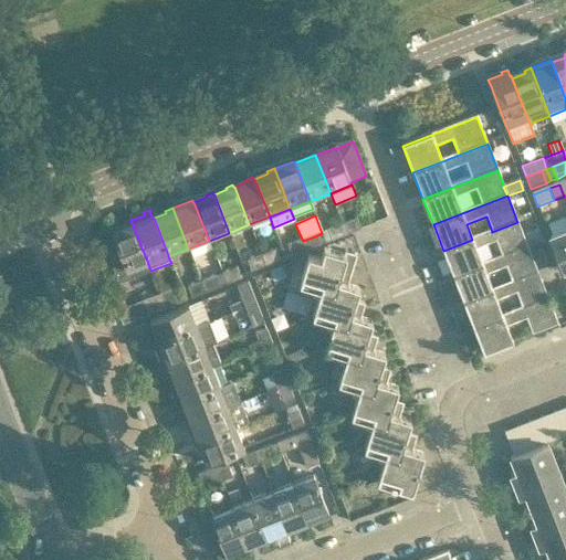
[(356,220),(343,225),(347,236),(360,231),(356,220)]
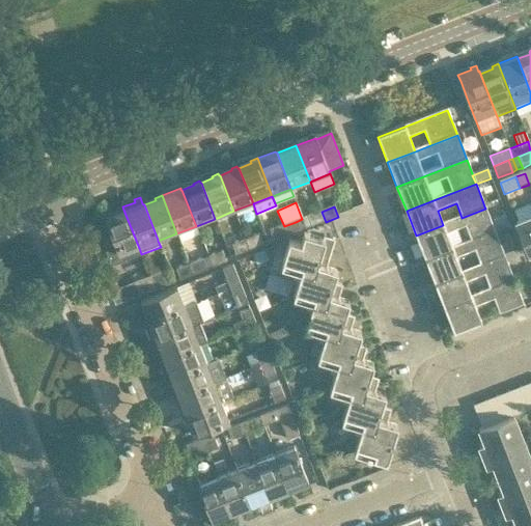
[(495,232),(485,209),(462,218),(443,225),(416,236),(425,259),(495,232)]
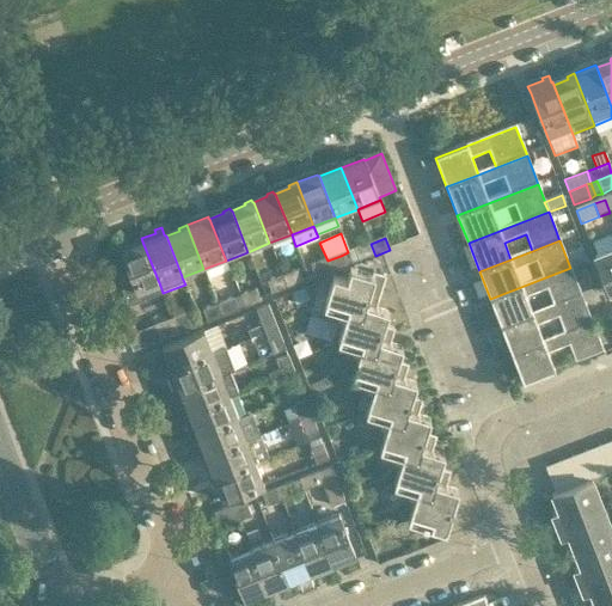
[(133,283),(120,288),(128,310),(164,295),(163,293),(160,286),(142,242),(135,245),(136,248),(121,253),(133,283)]
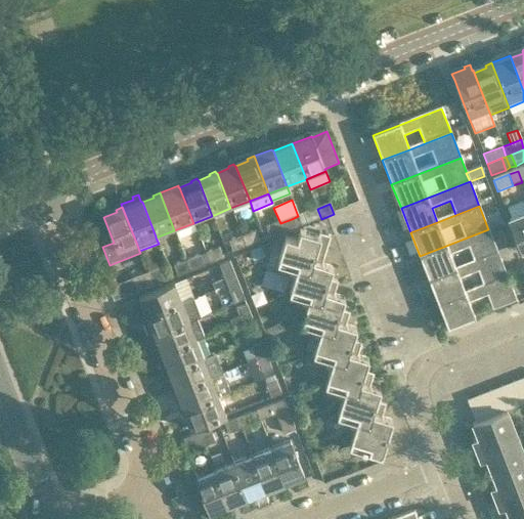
[(317,209),(303,214),(307,224),(321,219),(317,209)]
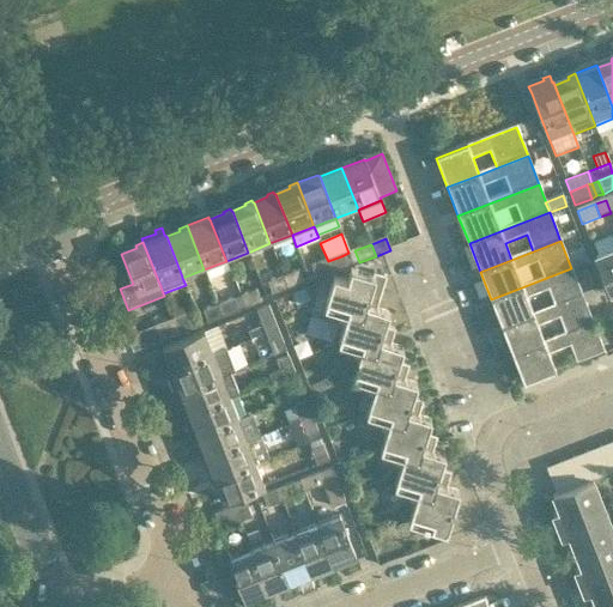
[(349,253),(353,265),(359,262),(354,250),(349,253)]
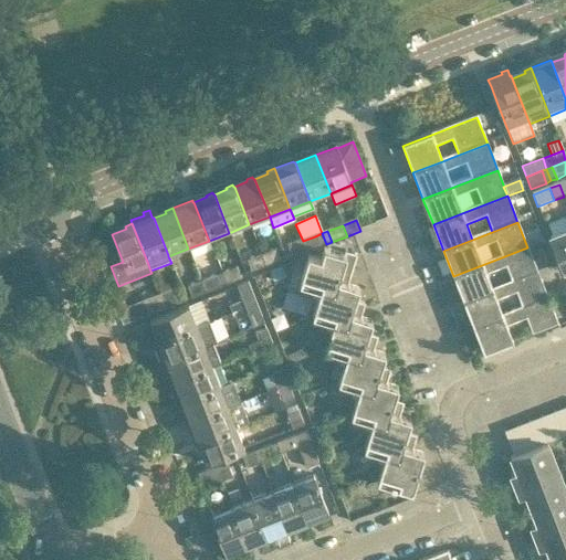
[(538,232),(525,238),(528,247),(543,242),(538,232)]
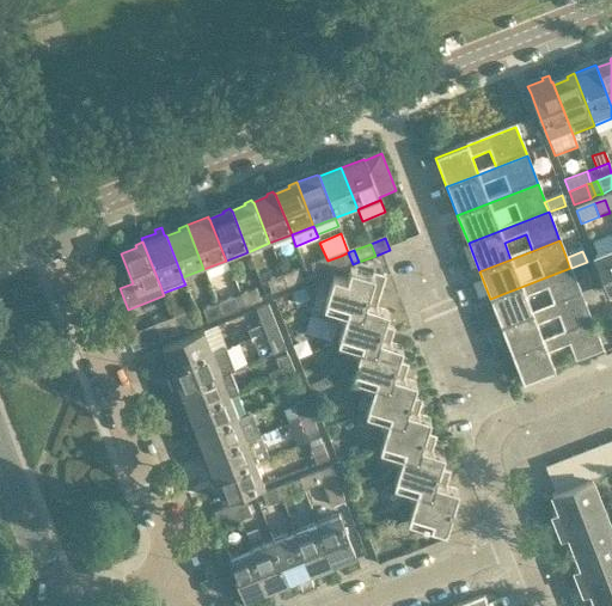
[(611,294),(611,251),(594,258),(609,297),(611,294)]
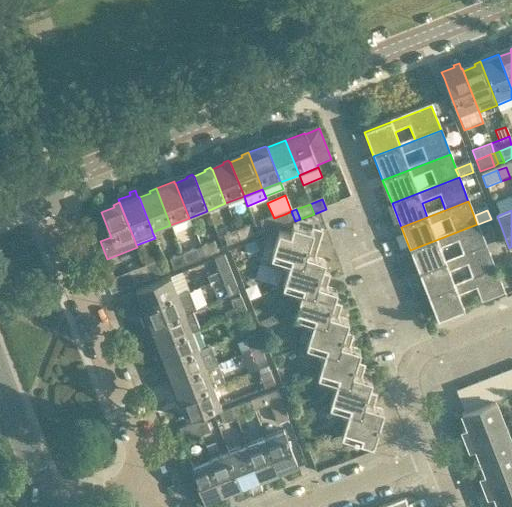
[(295,221),(291,211),(285,214),(290,224),(295,221)]
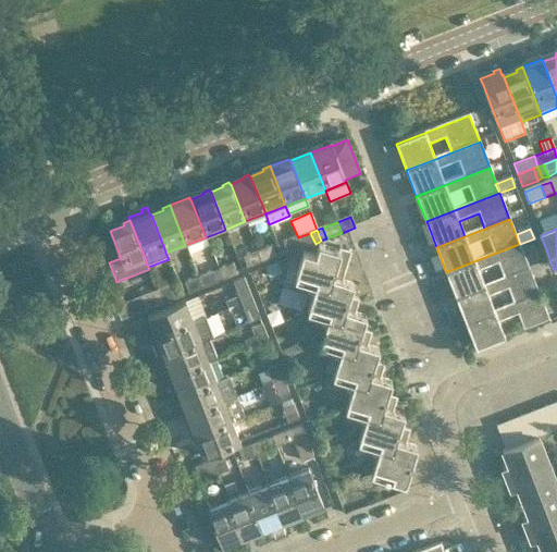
[(310,233),(298,237),(302,249),(316,244),(310,233)]
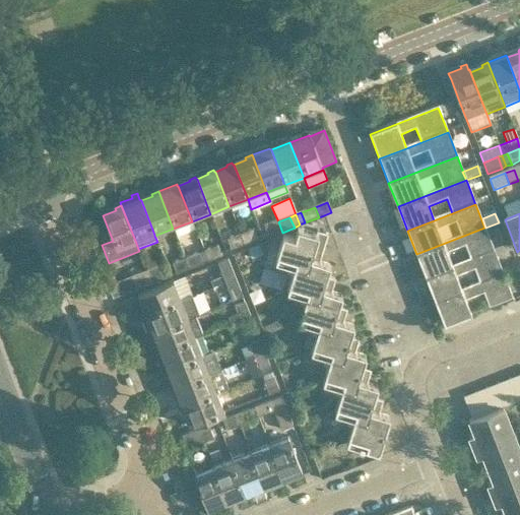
[(282,233),(278,221),(264,228),(268,238),(282,233)]
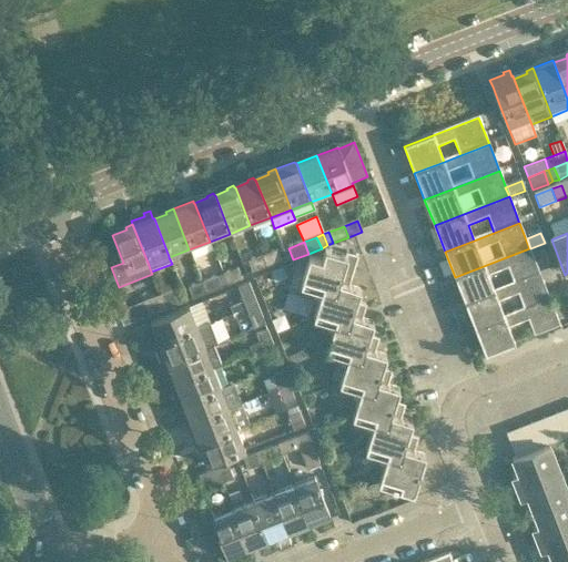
[(455,277),(465,304),(539,275),(529,248),(455,277)]
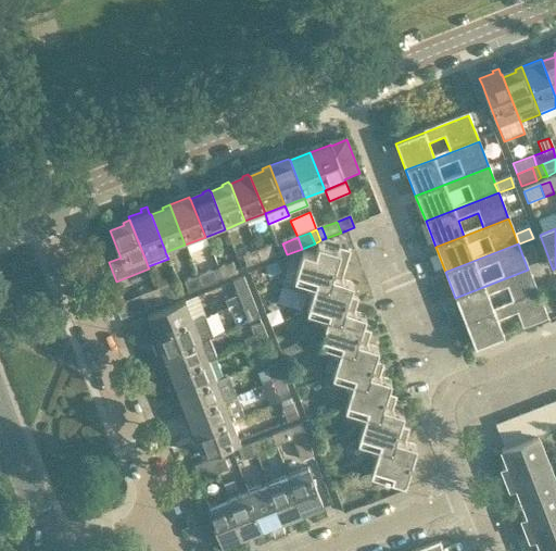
[(270,248),(257,253),(262,264),(275,259),(270,248)]
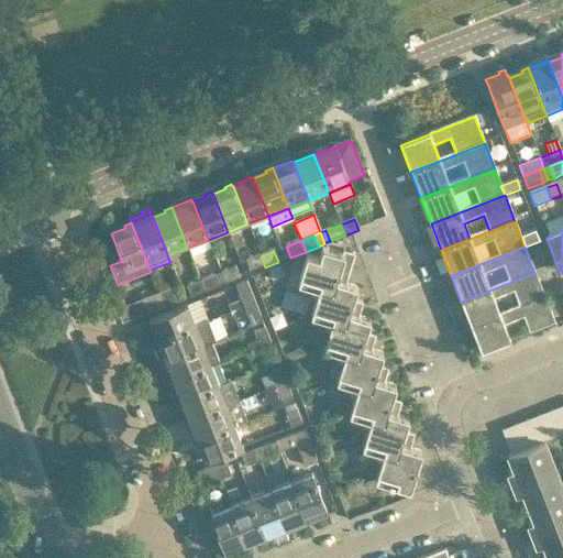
[(298,283),(298,285),(319,292),(331,295),(332,294),(340,267),(350,271),(354,258),(343,254),(342,256),(322,251),(319,261),(307,258),(299,282),(298,283)]
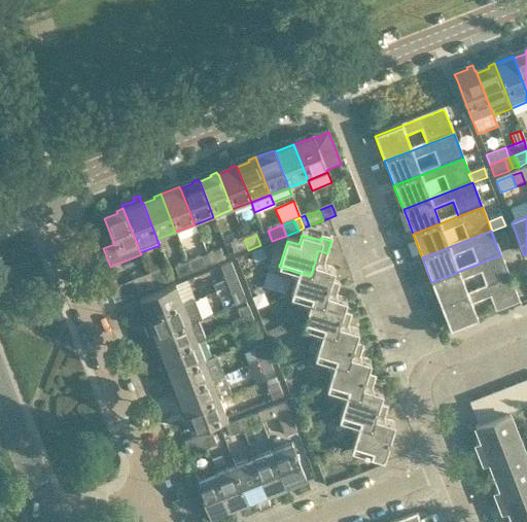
[(248,250),(244,240),(230,245),(235,255),(248,250)]
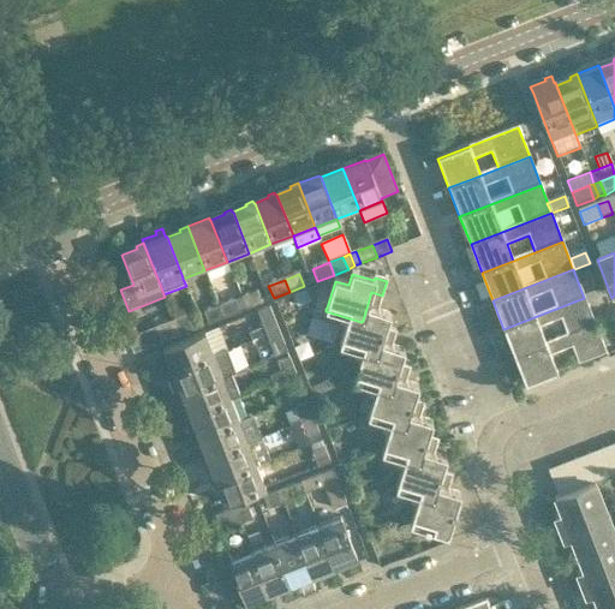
[(340,345),(339,347),(363,354),(377,359),(378,357),(387,330),(390,317),(377,314),(382,296),(371,292),(363,321),(362,322),(348,318),(340,344),(340,345)]
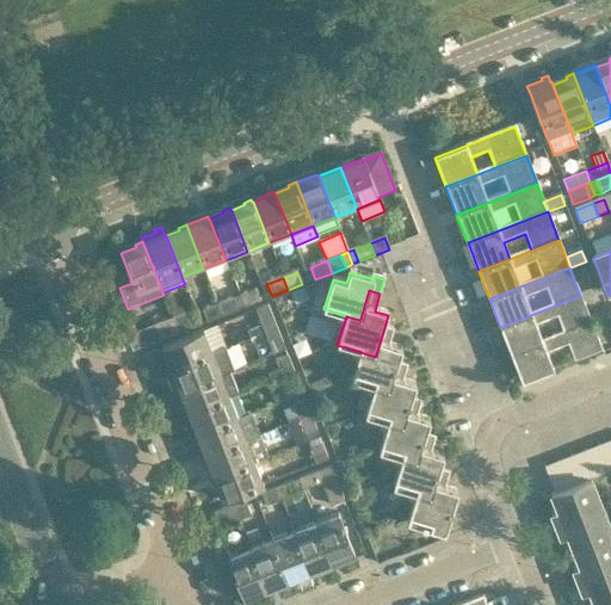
[(241,297),(240,297),(245,310),(246,309),(260,304),(255,291),(242,297),(241,297)]
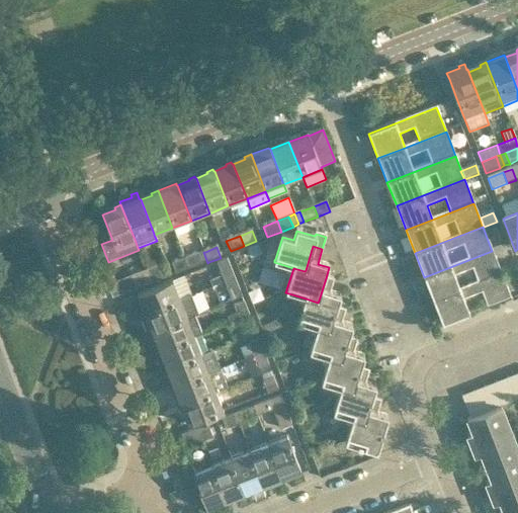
[(257,247),(247,251),(251,260),(260,257),(257,247)]
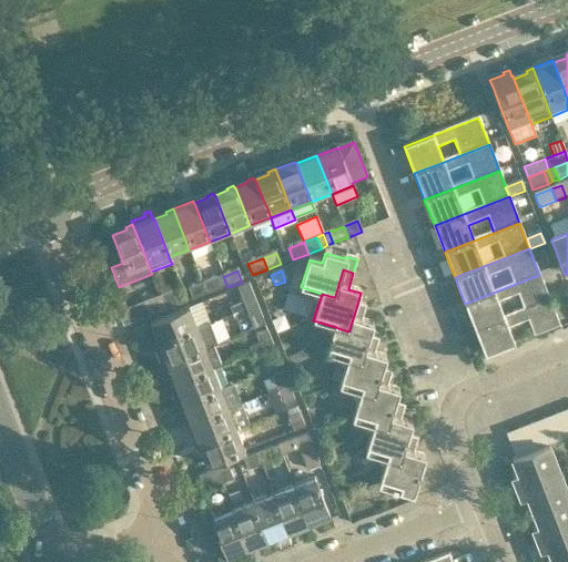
[(465,304),(475,329),(549,302),(539,275),(465,304)]
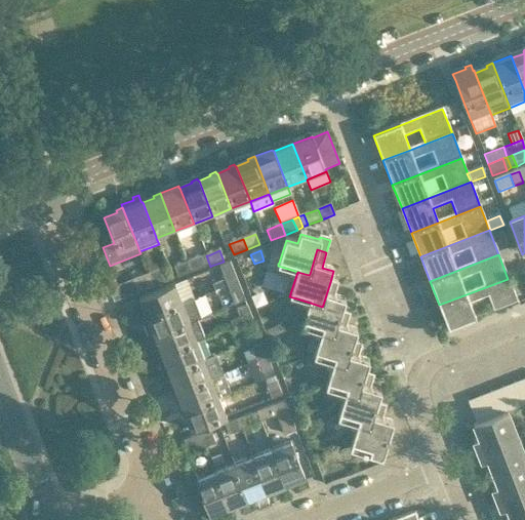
[(200,258),(188,264),(192,274),(204,269),(200,258)]
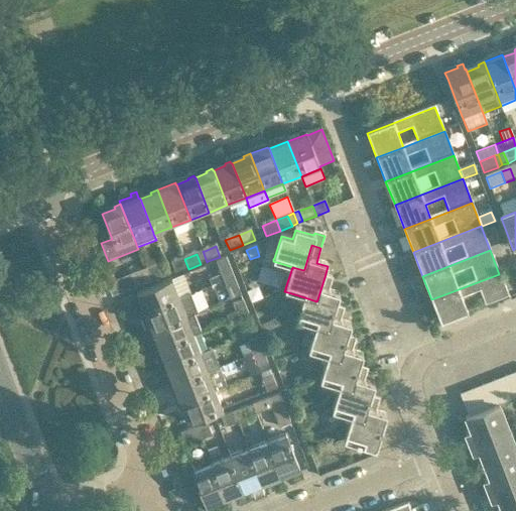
[(188,269),(184,259),(170,265),(174,275),(188,269)]
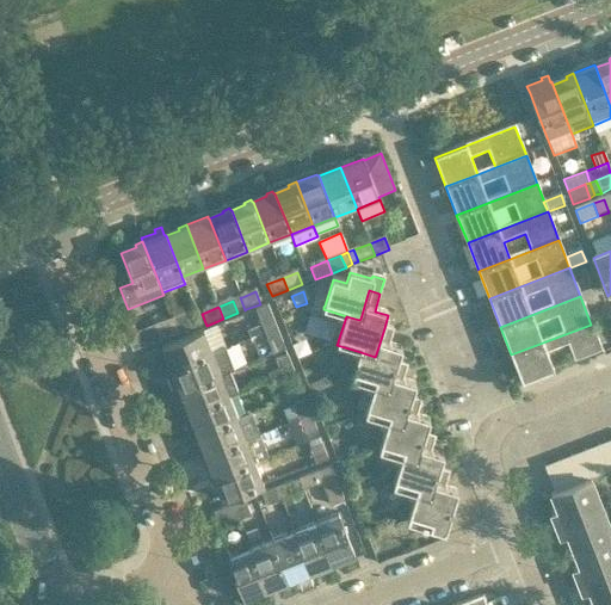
[(267,308),(255,313),(257,314),(265,335),(277,331),(269,310),(267,308)]
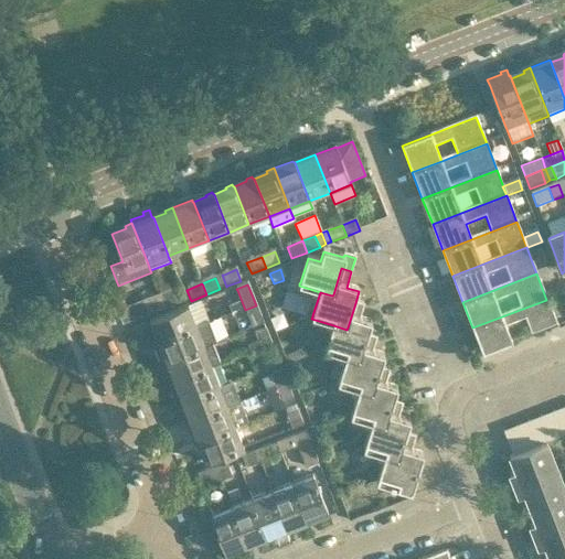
[(171,291),(160,296),(166,310),(177,305),(171,291)]
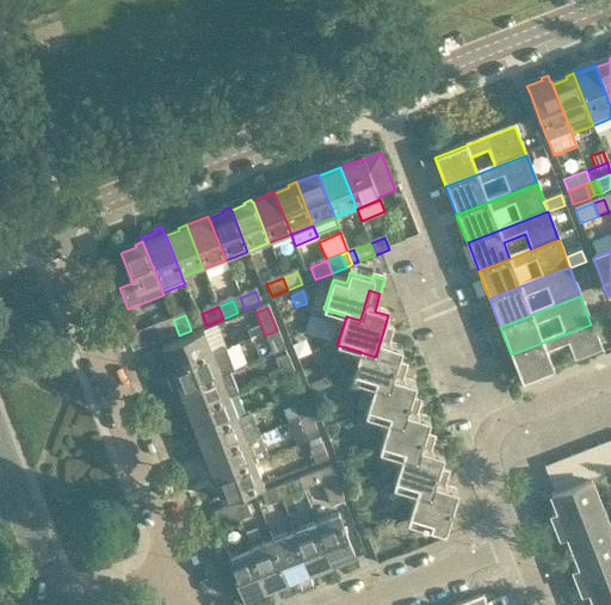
[(337,325),(309,316),(304,334),(332,343),(337,325)]
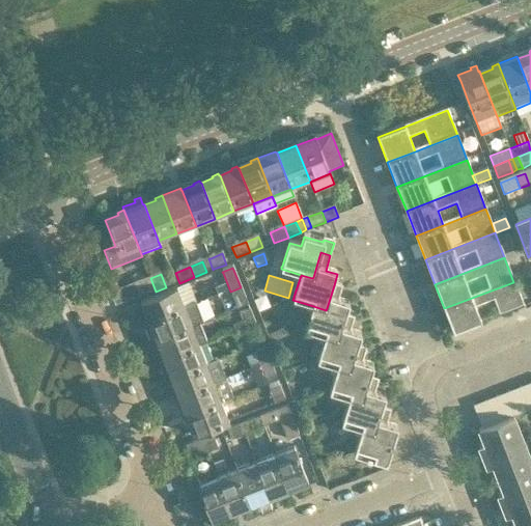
[(156,292),(150,278),(131,285),(137,299),(156,292)]
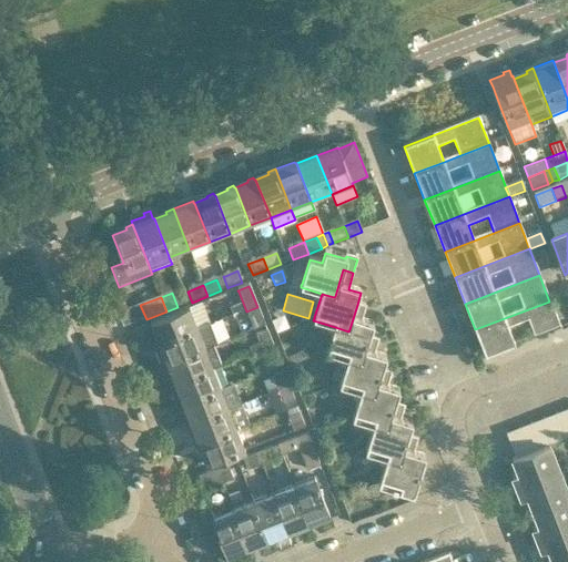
[(549,302),(475,329),(485,356),(515,345),(509,329),(528,322),(534,337),(559,327),(549,302)]
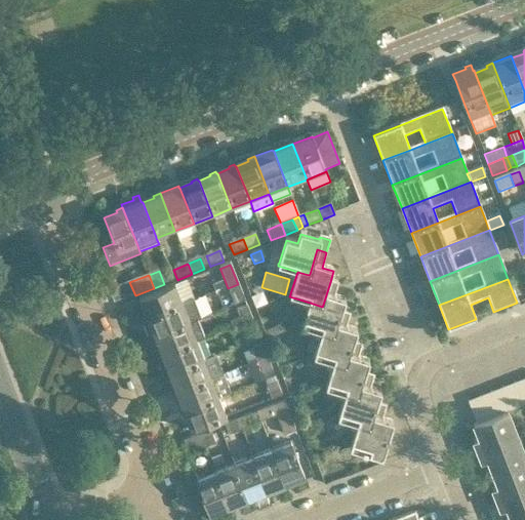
[(301,325),(301,327),(321,333),(334,337),(334,335),(341,313),(346,301),(334,297),(338,285),(330,282),(323,305),(322,307),(310,303),(301,325)]
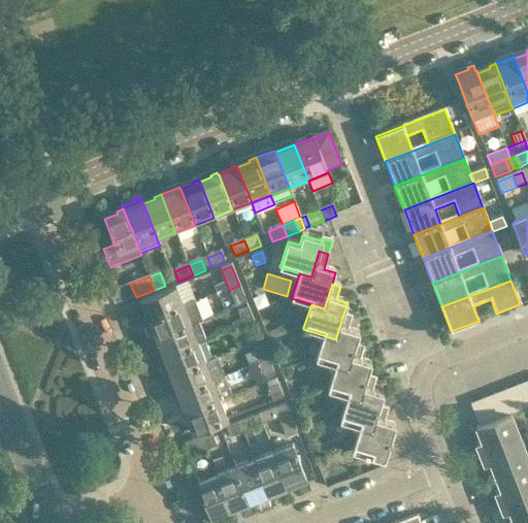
[(239,286),(229,290),(234,304),(236,308),(246,304),(244,300),(239,286)]
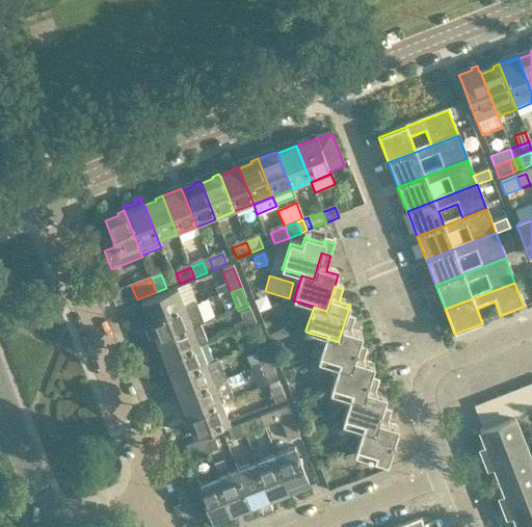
[(141,306),(139,307),(147,324),(185,310),(178,290),(160,297),(141,305),(141,306)]
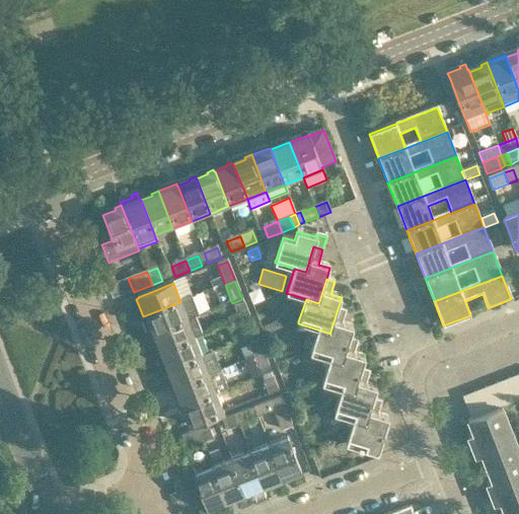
[(246,290),(251,304),(266,299),(261,285),(246,290)]
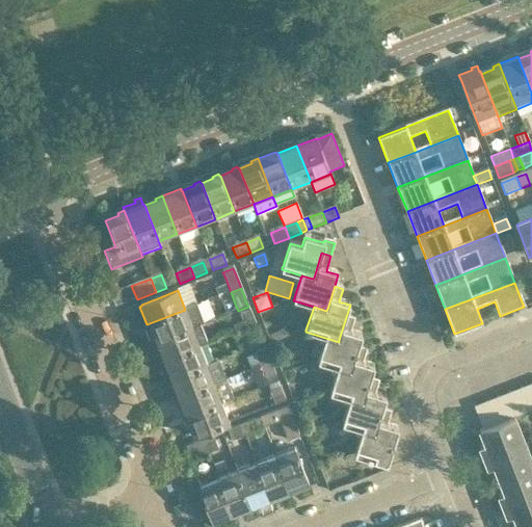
[(185,310),(147,324),(150,332),(154,344),(156,344),(156,343),(200,325),(205,324),(196,306),(185,310)]
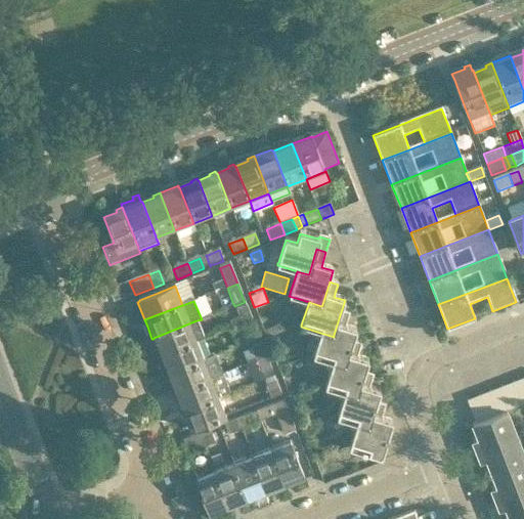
[(236,312),(241,326),(252,321),(247,308),(236,312)]
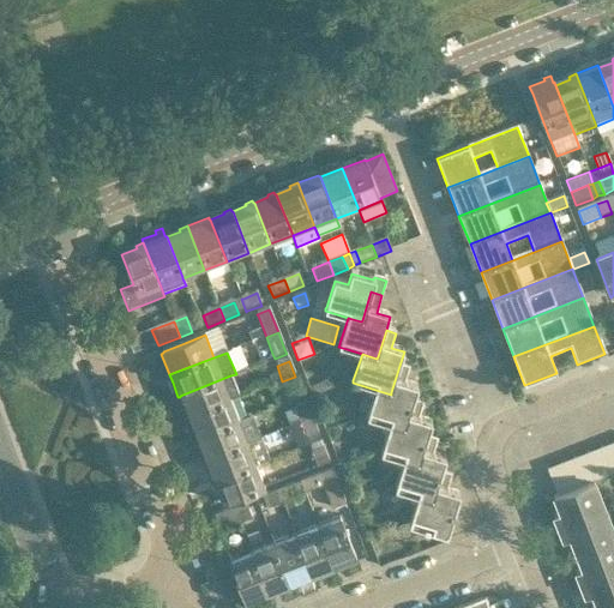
[(367,416),(367,419),(390,426),(405,429),(405,428),(414,401),(416,393),(419,387),(405,384),(410,369),(399,366),(391,392),(391,395),(375,390),(372,402),(367,416)]
